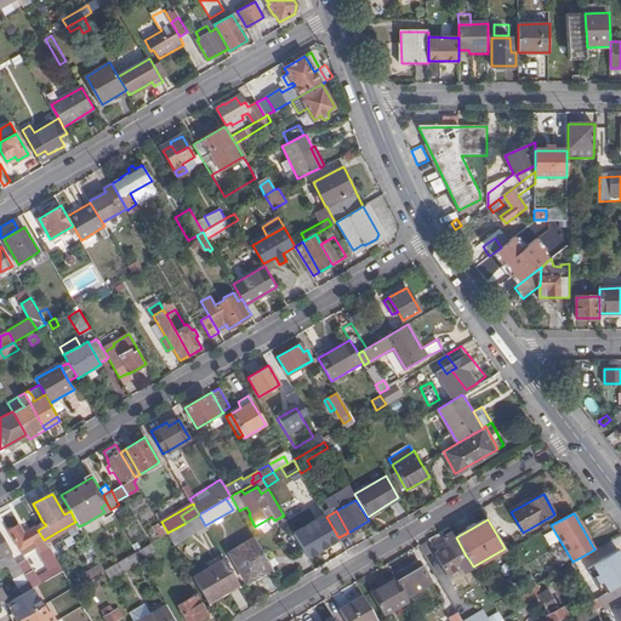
[(44,540),(47,546),(79,527),(75,522),(44,540)]
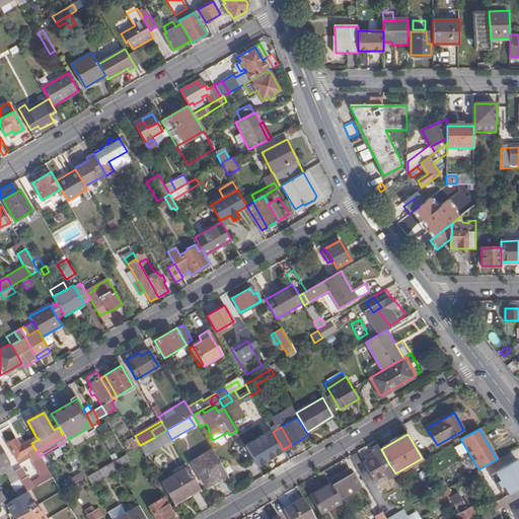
[(129,439),(135,449),(140,445),(135,436),(132,437),(129,439)]
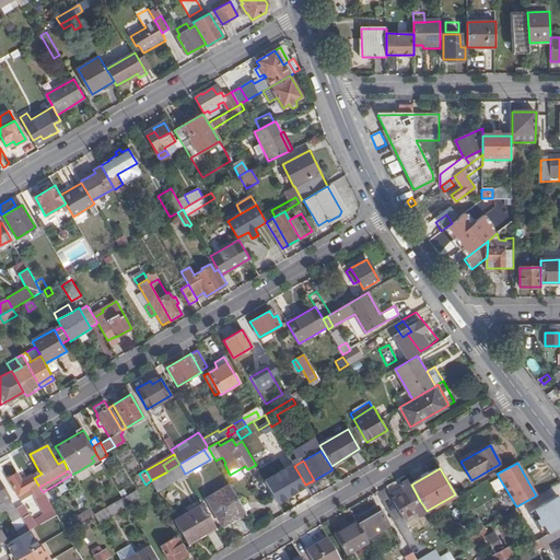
[(303,486),(294,470),(276,481),(281,489),(290,483),(295,491),(303,486)]
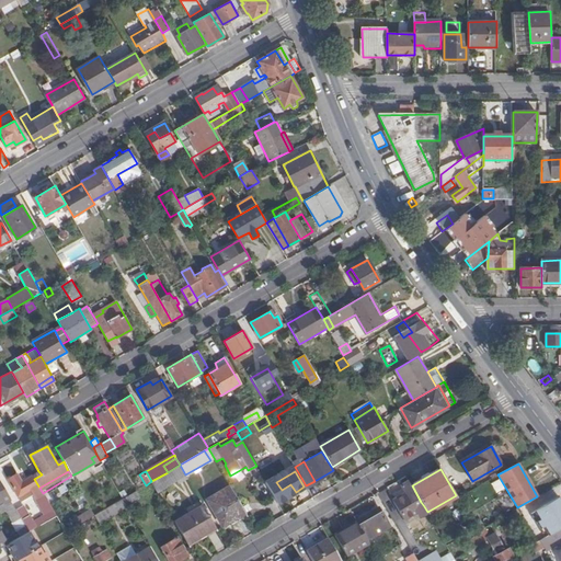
[(34,479),(33,476),(22,482),(16,473),(8,479),(18,496),(30,490),(32,494),(41,508),(45,505),(48,512),(32,522),(29,515),(23,505),(15,508),(21,517),(25,526),(29,531),(47,521),(56,515),(43,493),(39,488),(34,479)]
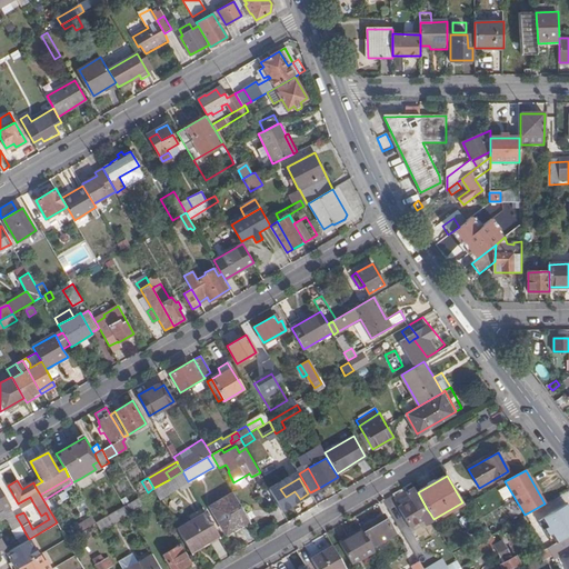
[(418,492),(415,488),(406,492),(410,500),(418,513),(427,509),(418,492)]
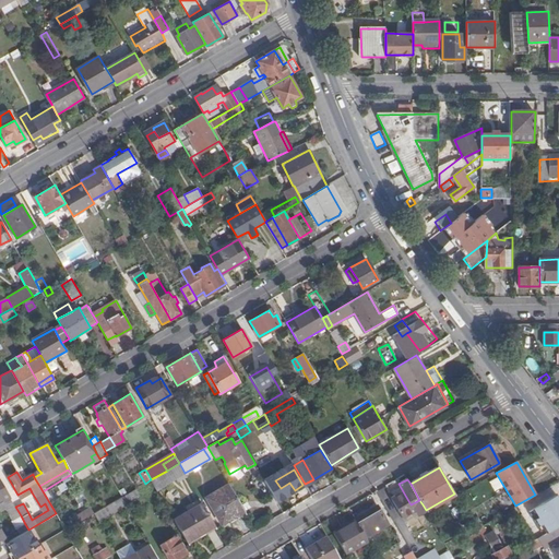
[(15,507),(0,480),(0,500),(2,499),(3,501),(0,502),(0,511),(4,509),(7,510),(12,521),(21,515),(15,507)]
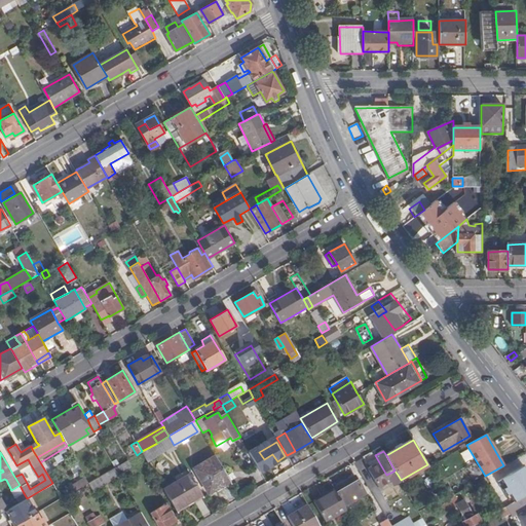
[(209,492),(229,480),(216,456),(195,468),(209,492)]
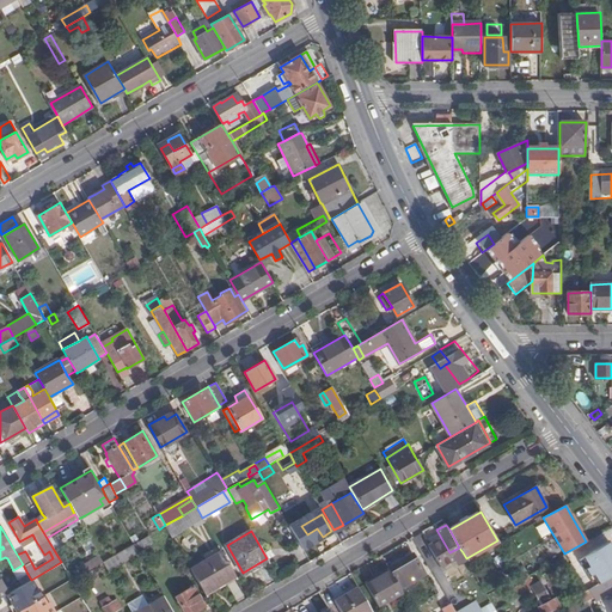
[(32,534),(19,542),(23,548),(35,539),(32,534)]
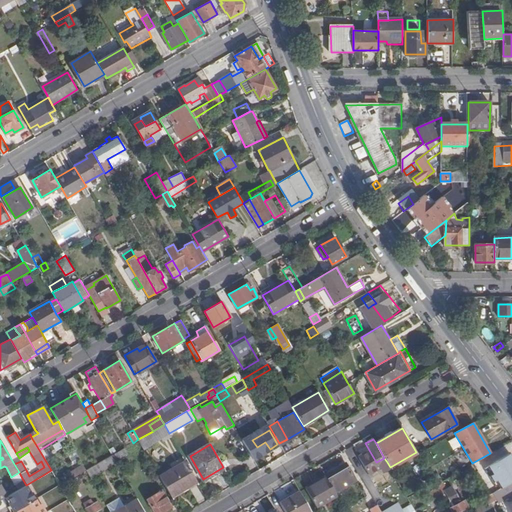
[(112,455),(115,460),(127,453),(124,448),(116,452),(112,455)]
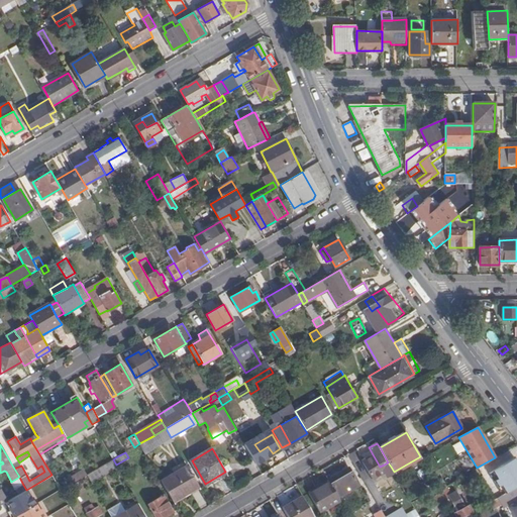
[(380,467),(373,454),(362,461),(371,479),(383,472),(380,467)]
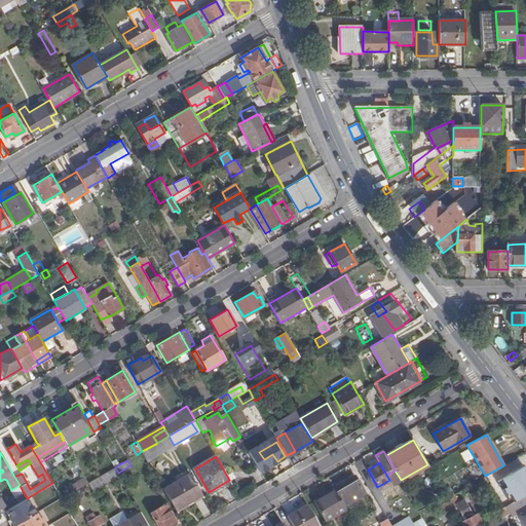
[(525,493),(525,479),(518,466),(496,480),(510,503),(525,493)]
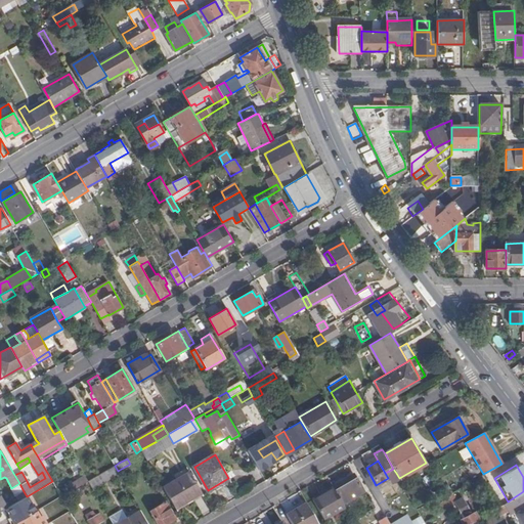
[(118,471),(115,466),(88,481),(92,486),(118,471)]
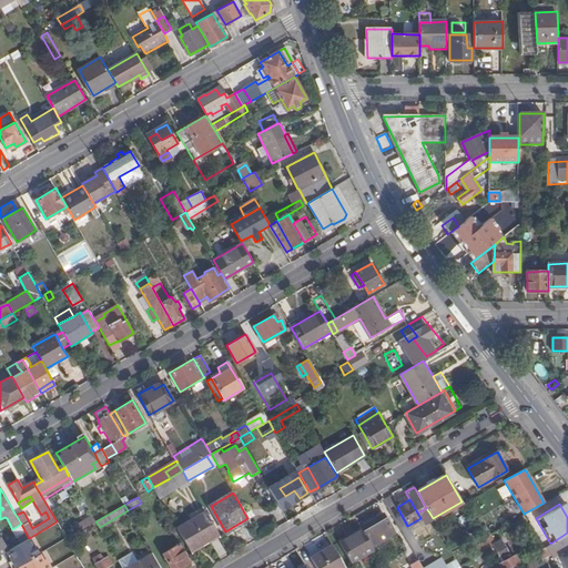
[(191,519),(205,511),(202,506),(188,515),(191,519)]
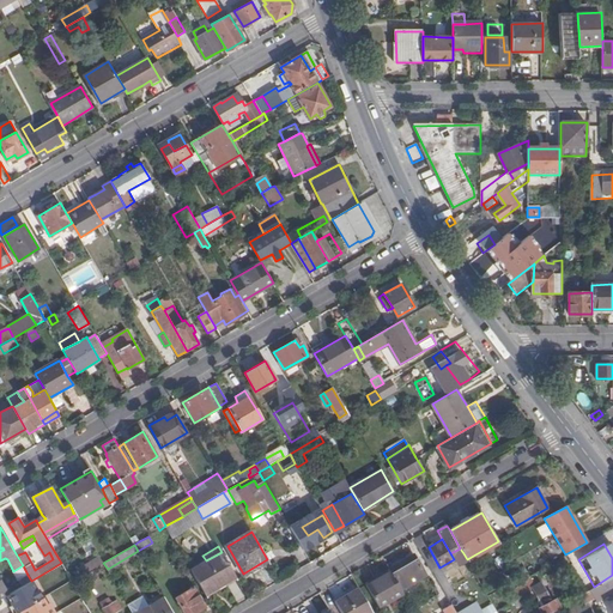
[(454,559),(463,553),(460,548),(450,553),(454,559)]
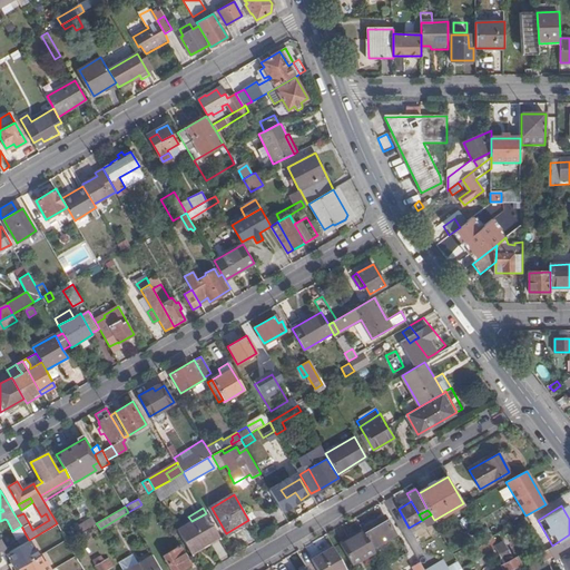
[(178,530),(190,552),(219,536),(206,513),(192,521),(178,530)]
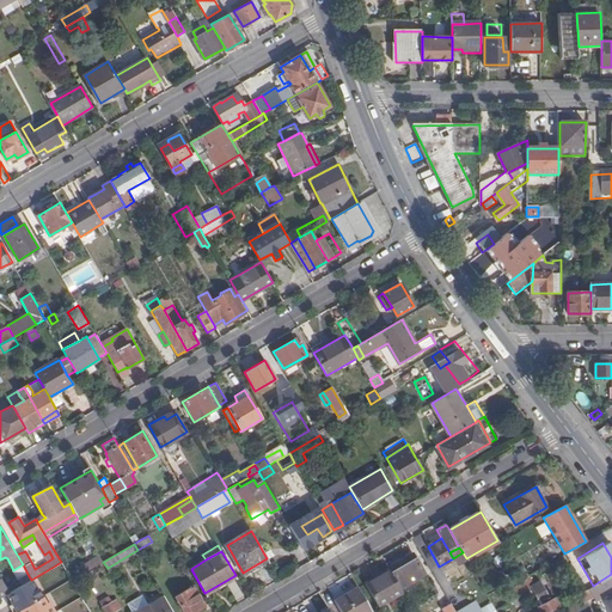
[(412,554),(389,568),(389,569),(401,588),(424,574),(412,554)]
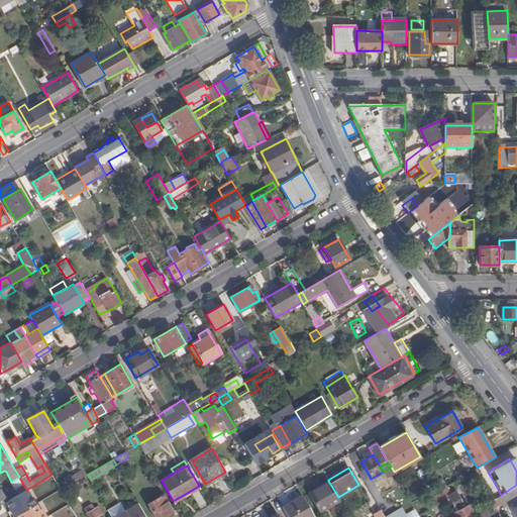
[(443,487),(445,486),(440,478),(434,482),(439,490),(443,487)]
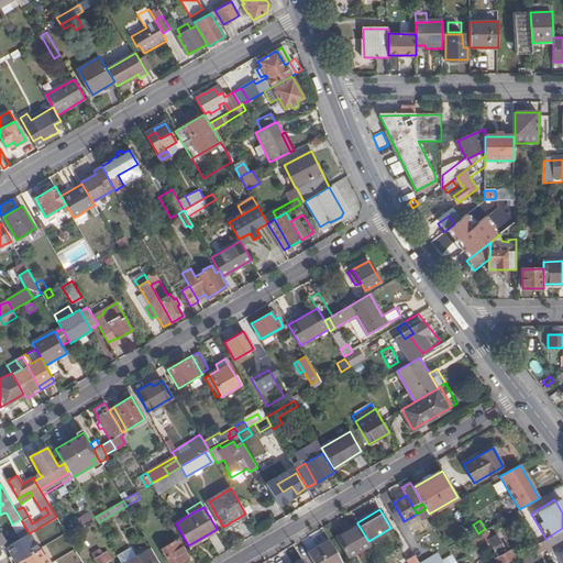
[(85,522),(75,528),(79,534),(88,529),(85,522)]
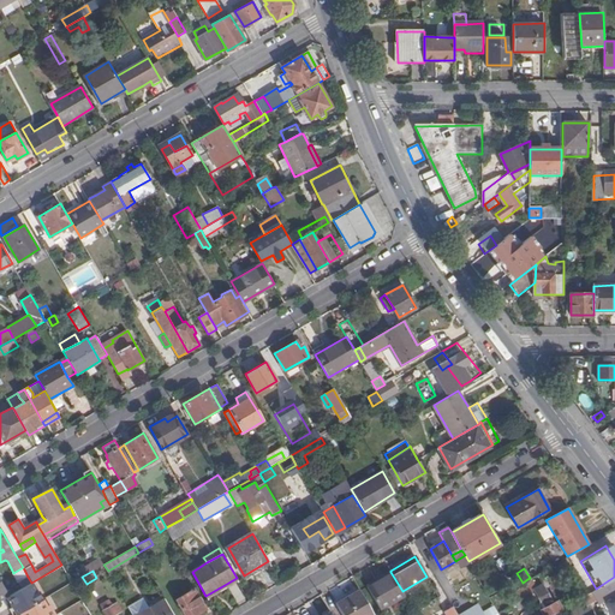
[(402,591),(390,572),(366,585),(381,609),(405,595),(402,591)]
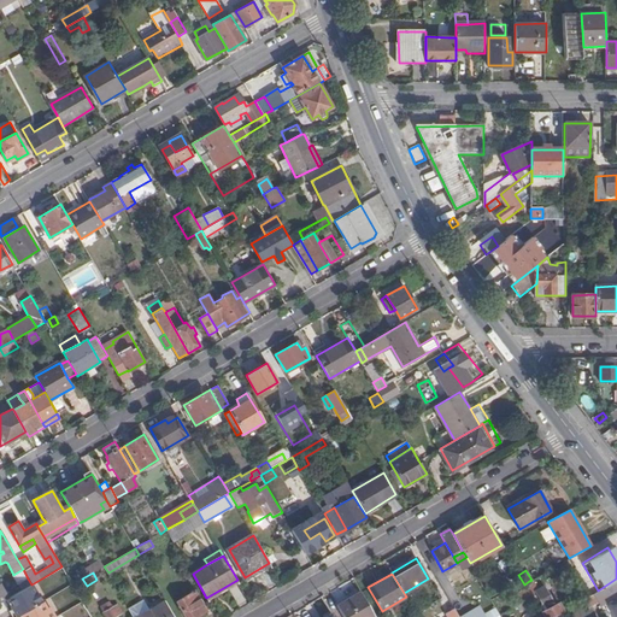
[(22,589),(31,585),(28,579),(19,585),(22,589)]
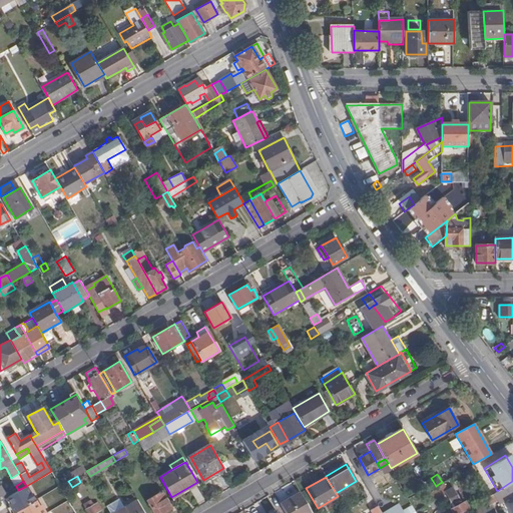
[(492,494),(496,501),(504,496),(506,498),(512,494),(512,481),(497,491),(492,494)]
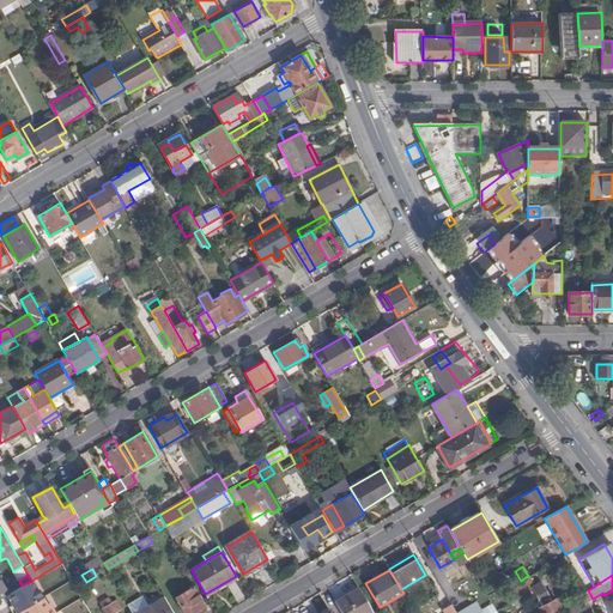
[(523,584),(528,592),(540,612),(548,612),(559,607),(554,598),(550,600),(539,582),(533,584),(530,587),(526,577),(521,581),(523,584)]
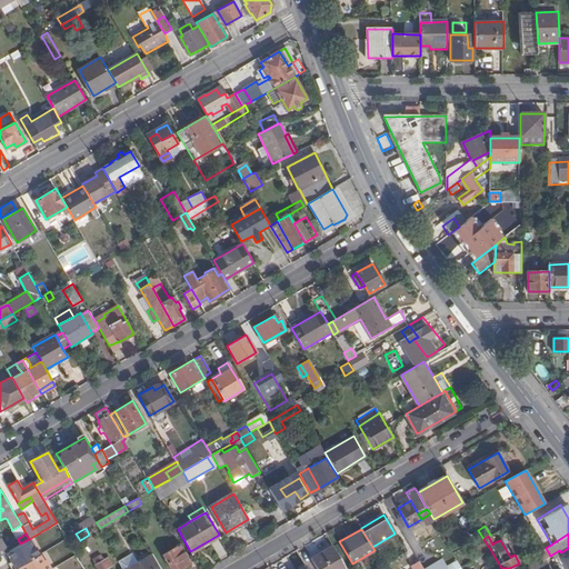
[(472,550),(476,558),(490,549),(486,542),(472,550)]
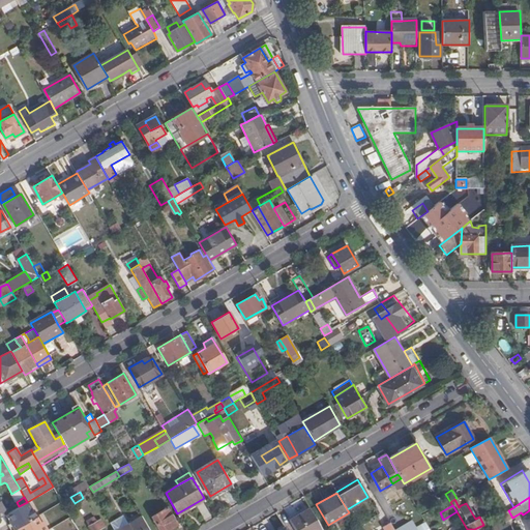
[(159,529),(168,529),(177,525),(167,507),(151,516),(159,529)]
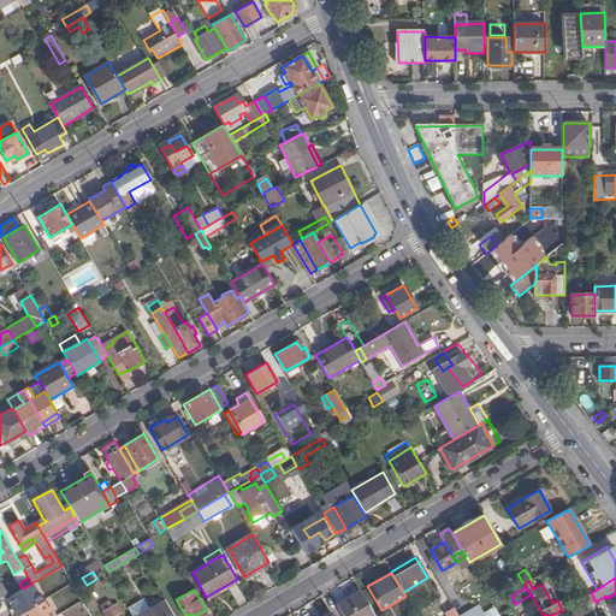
[(371,615),(374,614),(361,591),(337,605),(343,615),(371,615)]
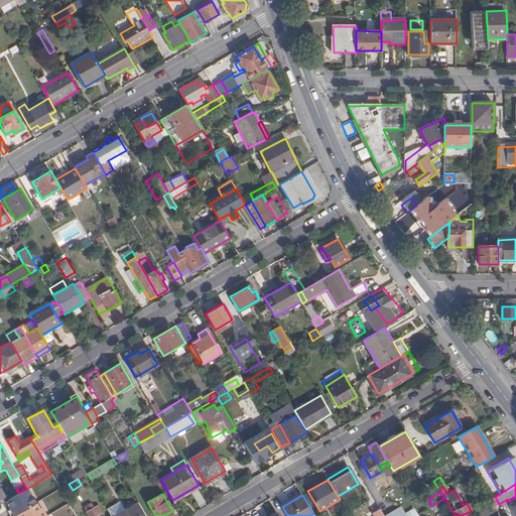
[(46,515),(36,497),(24,504),(19,496),(10,501),(18,515),(46,515)]
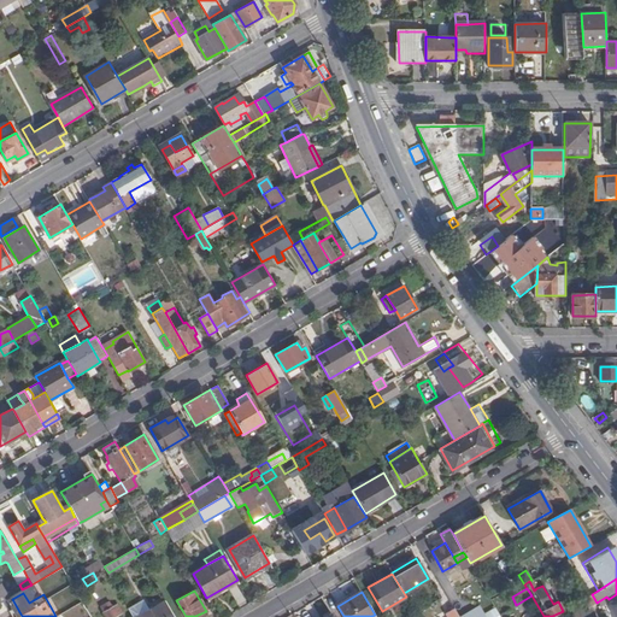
[(588,607),(597,603),(592,594),(582,599),(585,603),(588,607)]
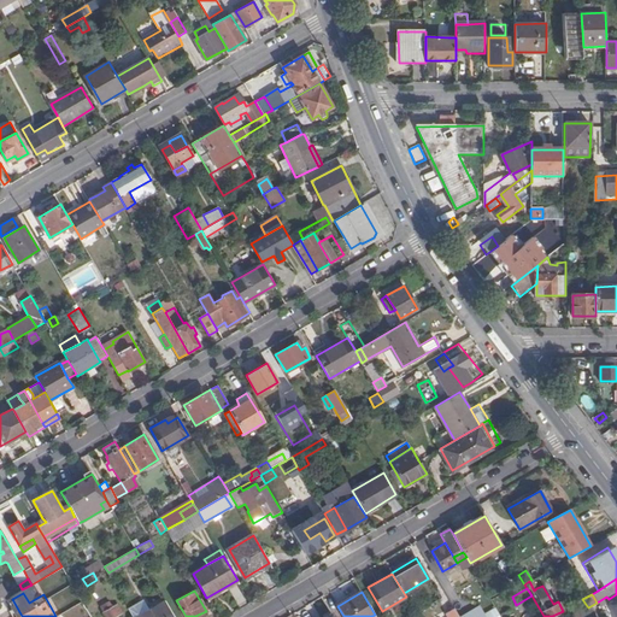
[(175,616),(164,598),(133,616),(175,616)]
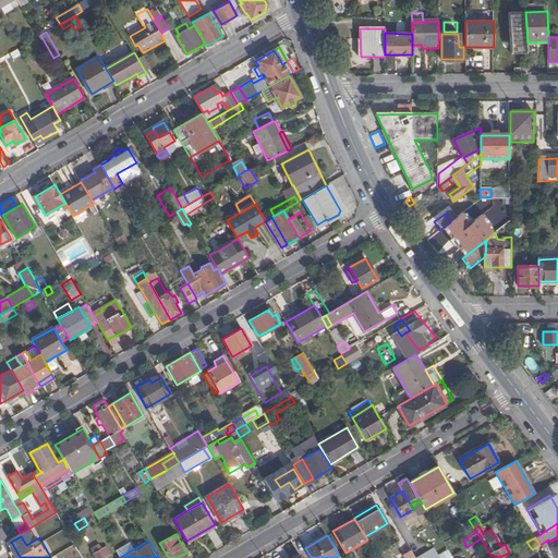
[(102,557),(106,556),(101,548),(99,544),(91,549),(96,557),(102,557)]
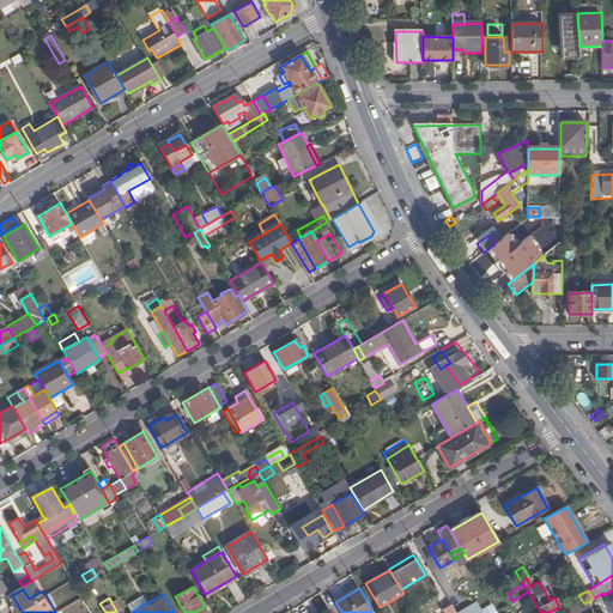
[(117,599),(111,602),(116,611),(123,607),(117,599)]
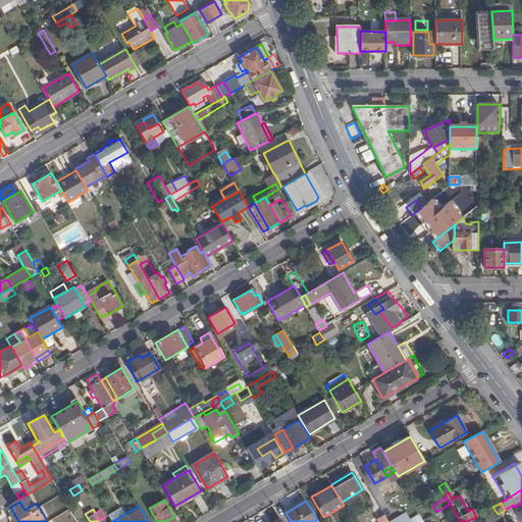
[(411,521),(405,511),(396,517),(398,521),(411,521)]
